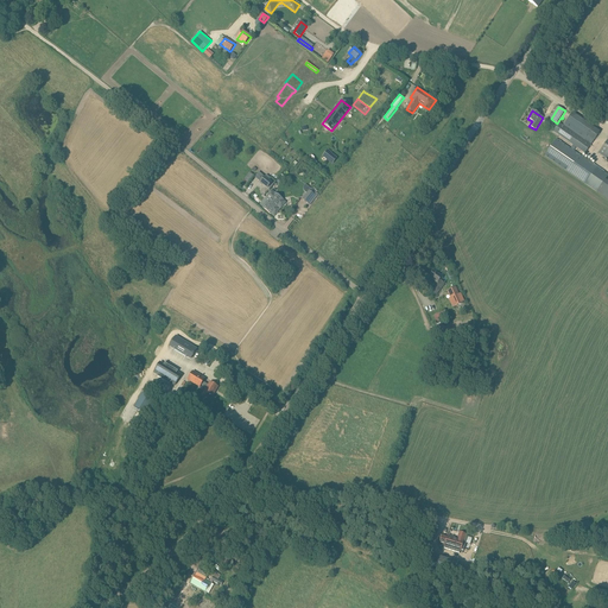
[(564,126),(559,124),(553,132),(584,153),(591,145),(600,132),(572,113),(564,126)]
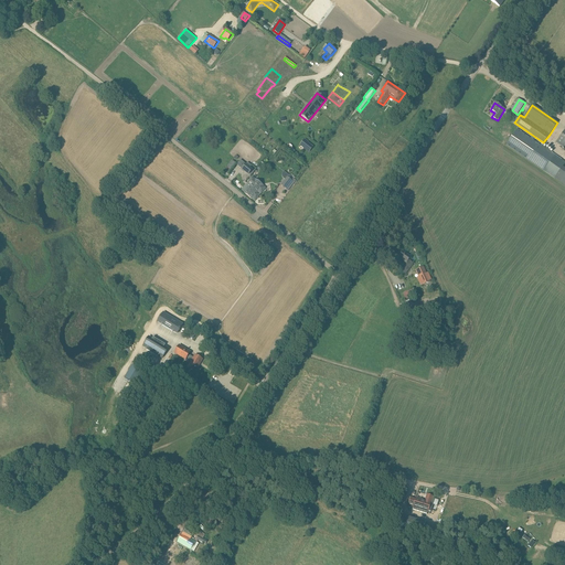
[(349,119),(353,123),(358,115),(356,115),(359,112),(355,109),(349,119)]
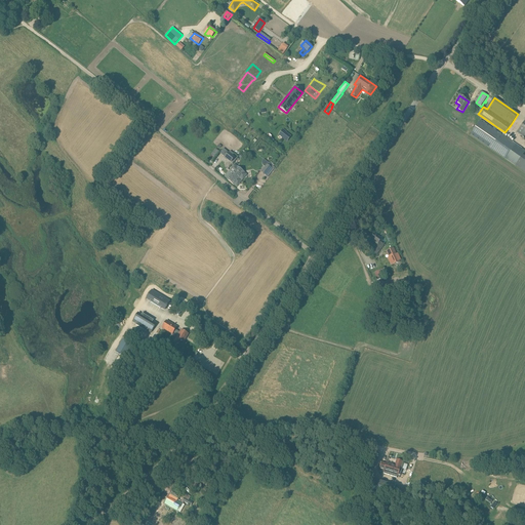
[(524,150),(481,120),(471,135),(506,159),(515,166),(524,172),(524,156),(522,155),(524,151),(524,150)]
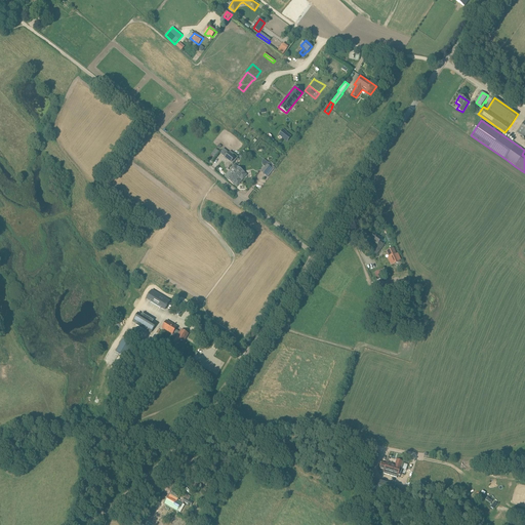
[(283,129),(279,135),(287,142),(291,135),(283,129)]
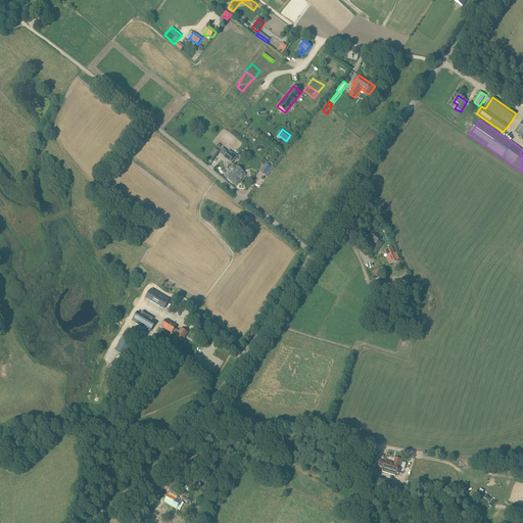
[(219,151),(215,148),(210,153),(215,157),(219,151)]
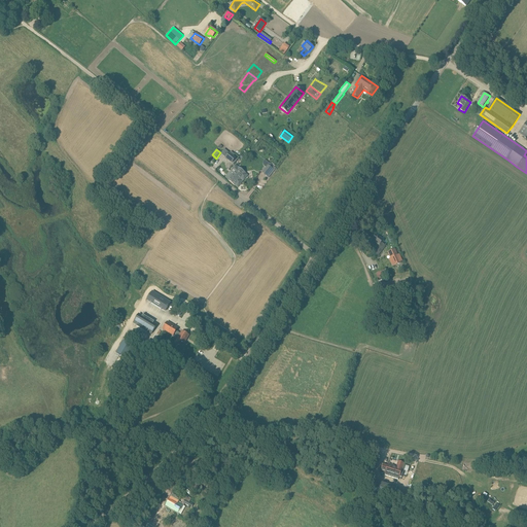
[(229,152),(224,157),(232,163),(236,157),(234,155),(235,154),(231,151),(230,152),(229,152)]
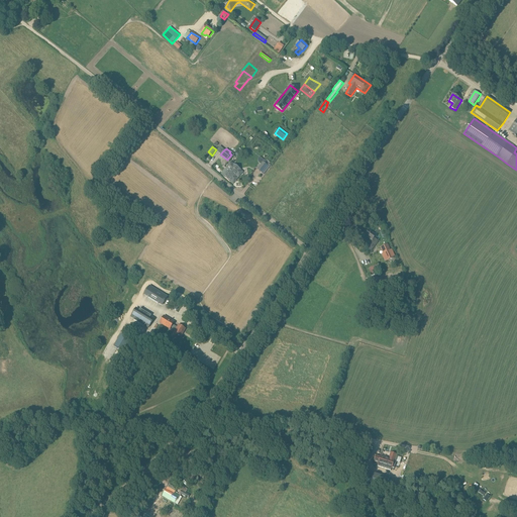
[(257,170),(264,175),(271,166),(263,160),(259,166),(260,167),(257,170)]
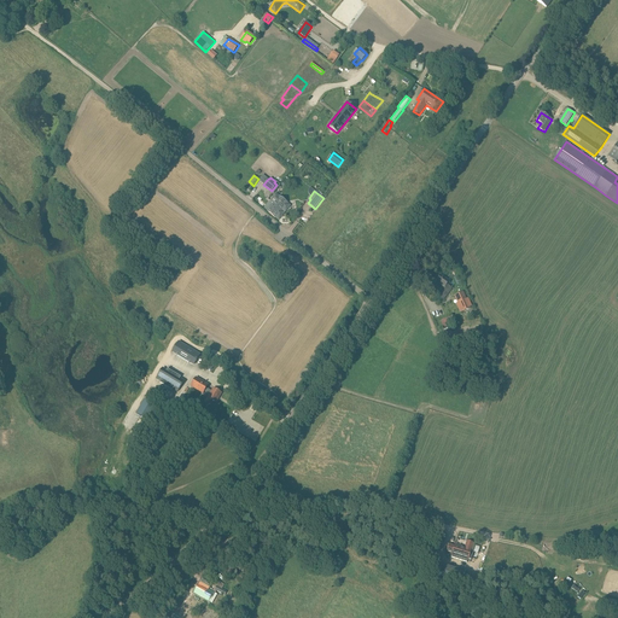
[(270,200),(274,204),(285,213),(291,205),(277,193),(270,200)]
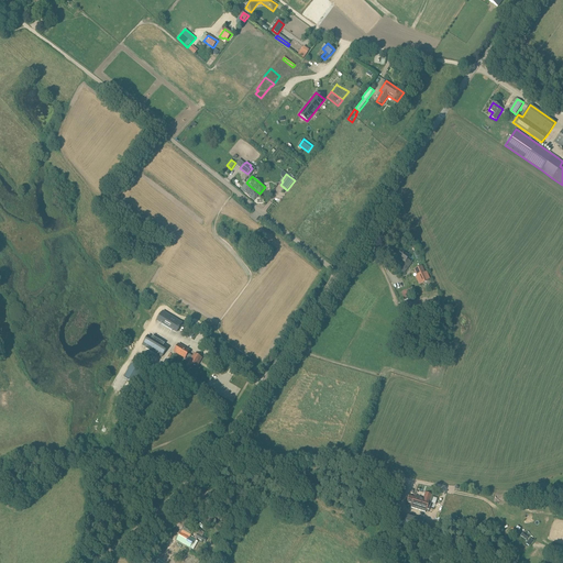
[(260,194),(250,186),(244,192),(251,199),(252,198),(254,200),(260,194)]
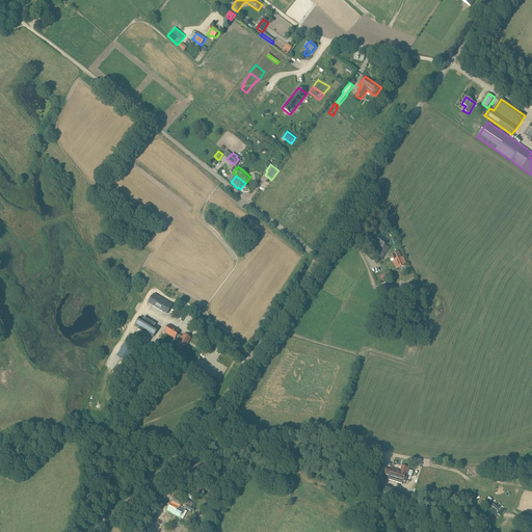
[(386,244),(388,242),(379,237),(376,242),(383,247),(386,244)]
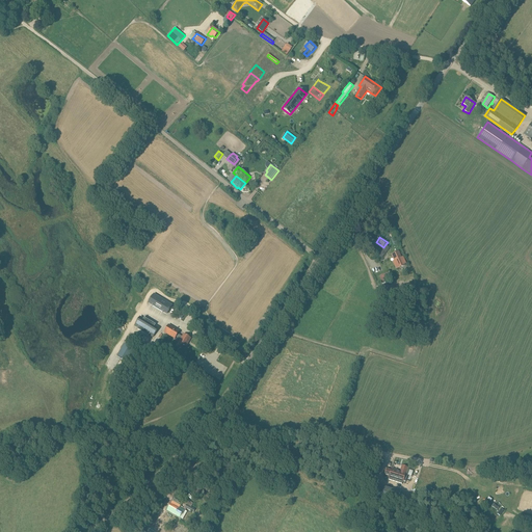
[(386,244),(383,247),(378,255),(382,258),(390,247),(386,244)]
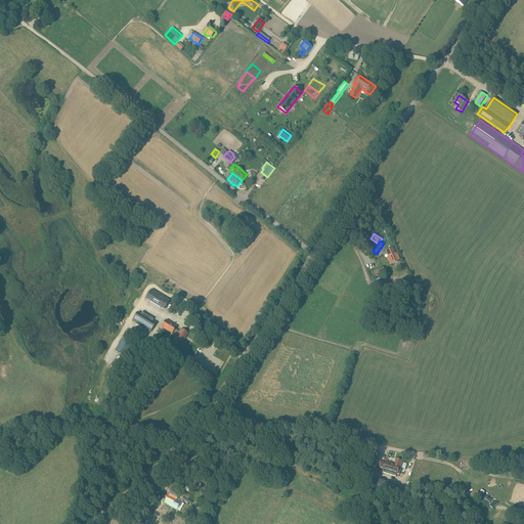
[(392,264),(398,261),(392,248),(386,250),(390,259),(388,260),(390,264),(392,263),(392,264)]
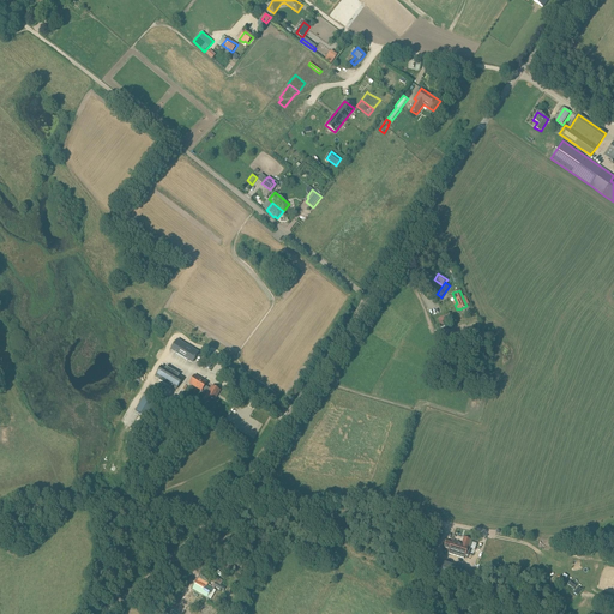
[(175,353),(181,356),(188,361),(188,360),(193,362),(199,351),(178,339),(172,349),(176,351),(175,353)]
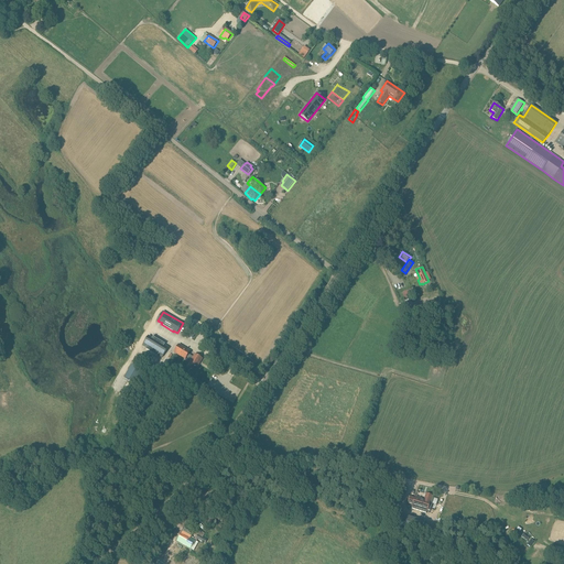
[(153,337),(152,339),(148,337),(142,346),(147,348),(145,349),(158,357),(159,356),(162,358),(167,348),(164,346),(165,345),(153,337)]
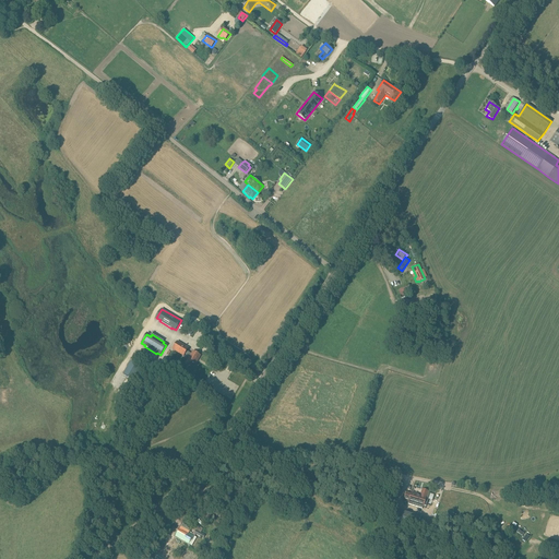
[(173,349),(183,356),(186,354),(190,357),(189,359),(188,359),(186,363),(190,365),(191,361),(195,365),(201,356),(194,351),(192,354),(187,351),(189,348),(178,342),(173,349)]
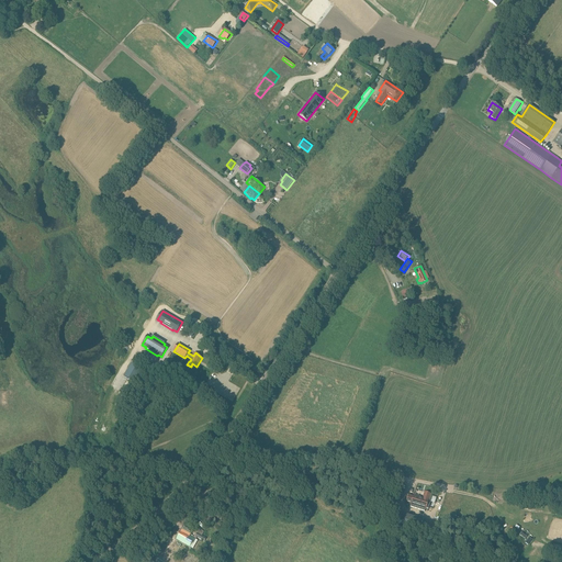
[(132,363),(123,374),(128,379),(137,368),(132,363)]
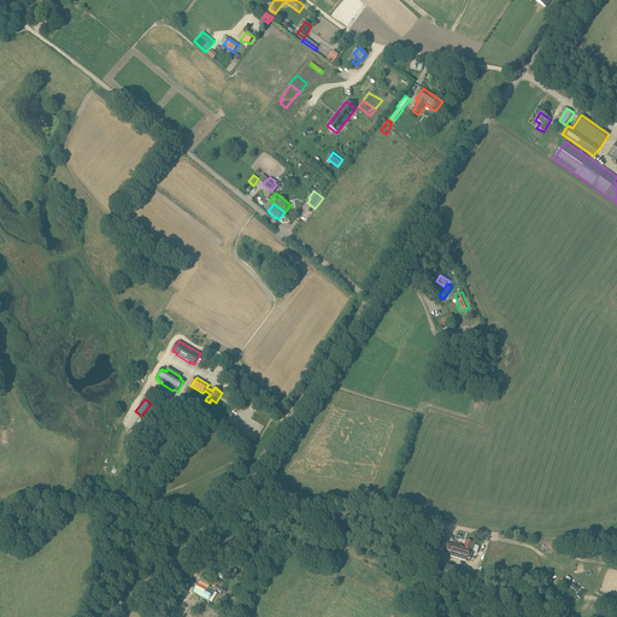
[(472,542),(466,540),(464,547),(454,544),(454,545),(448,544),(446,552),(452,553),(451,557),(465,562),(466,559),(468,559),(468,558),(470,559),(475,545),(472,544),(472,542)]
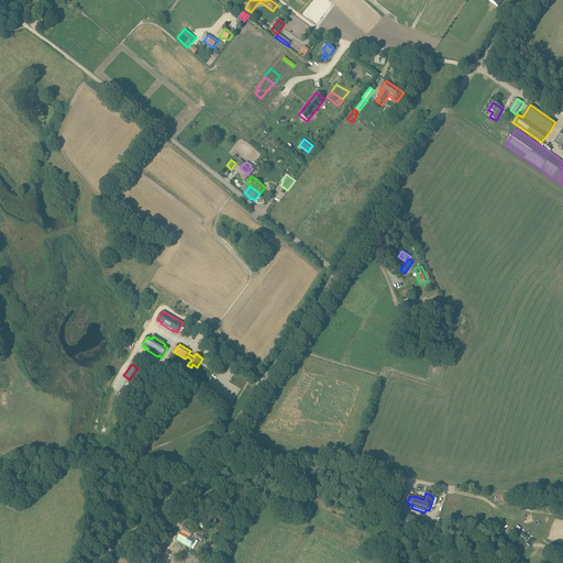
[(194,550),(198,541),(200,538),(196,536),(194,540),(186,537),(188,533),(183,530),(177,540),(190,548),(194,550)]
